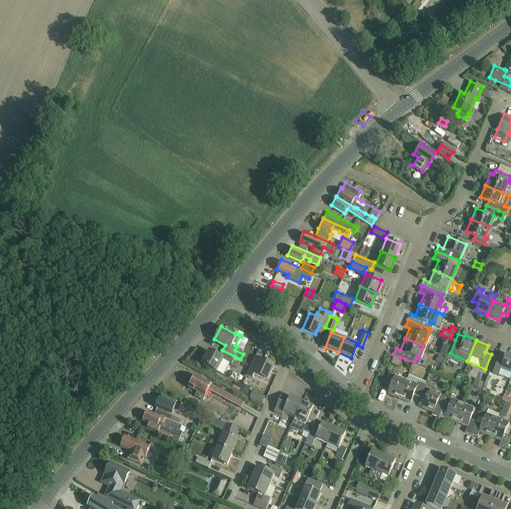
[(208,349),(201,362),(215,369),(222,373),(229,361),(231,362),(234,356),(222,350),(219,355),(208,349)]
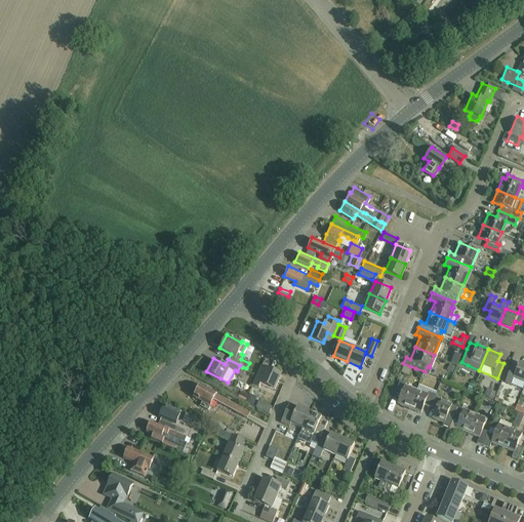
[(510,366),(505,380),(510,383),(513,376),(523,380),(523,363),(519,361),(516,369),(510,366)]
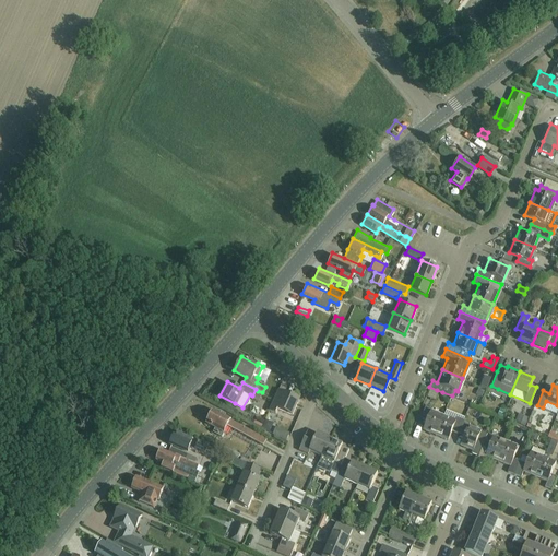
[(429,387),(426,394),(434,398),(437,390),(429,387)]
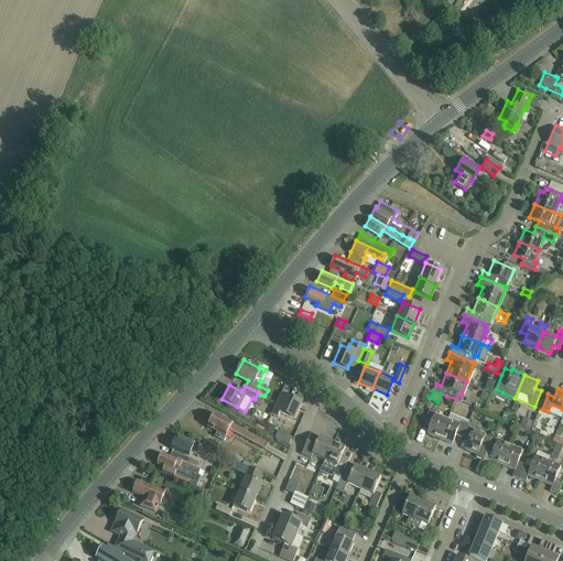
[(258,392),(255,399),(257,400),(261,402),(264,396),(260,395),(258,392)]
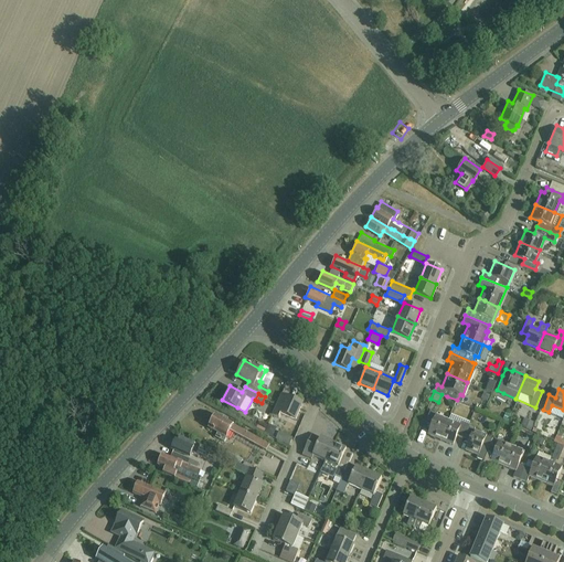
[(295,417),(301,401),(286,394),(286,395),(280,393),(272,413),(278,415),(280,412),(295,417)]
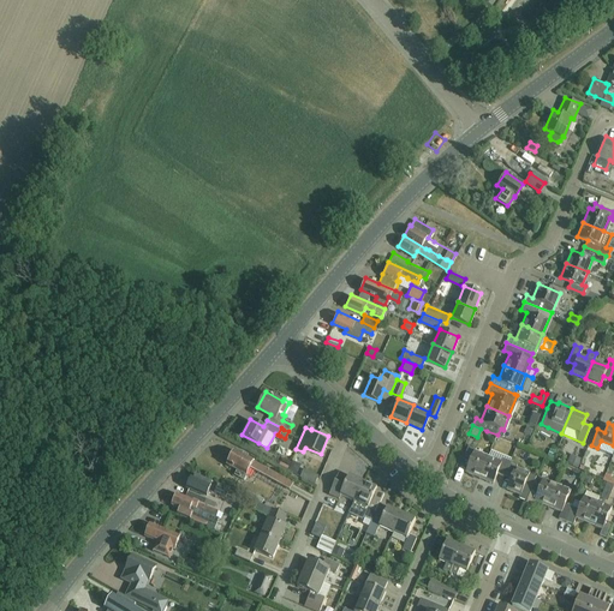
[(478,477),(487,455),(474,450),(475,445),(468,443),(463,457),(469,460),(464,471),(478,477)]
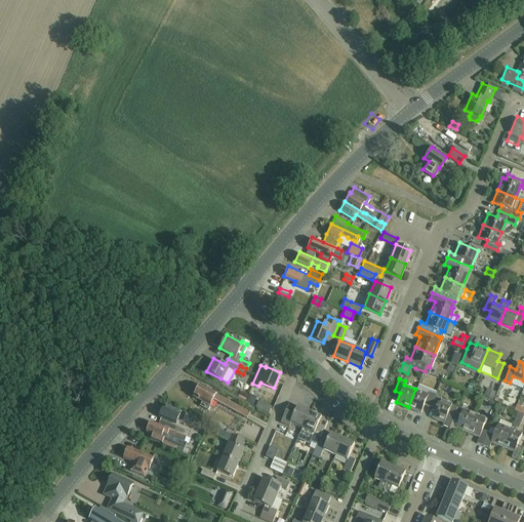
[(246,416),(249,410),(200,384),(194,396),(202,400),(200,404),(208,408),(213,398),(246,416)]
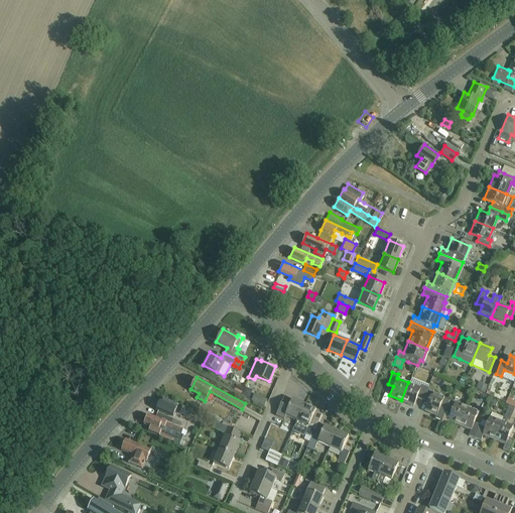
[(484,392),(487,384),(478,381),(475,388),(484,392)]
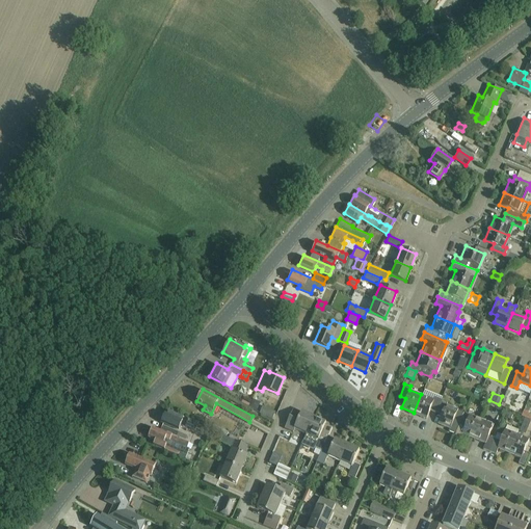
[(421,394),(414,413),(426,418),(429,408),(435,411),(440,398),(433,396),(432,399),(421,394)]
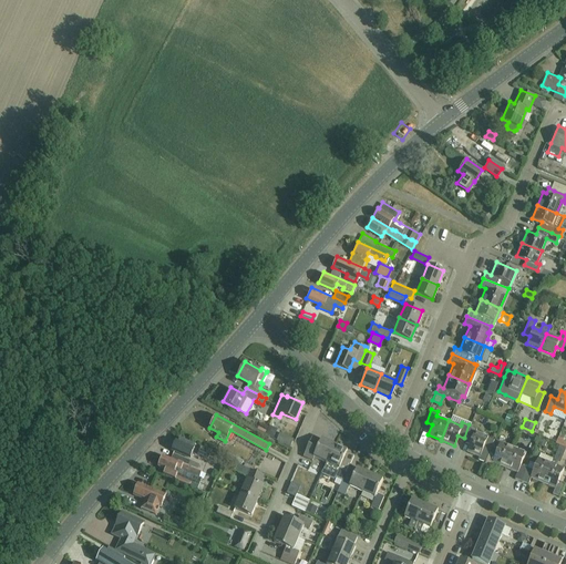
[(476,428),(469,424),(464,438),(471,441),(466,451),(479,455),(477,459),(484,461),(489,451),(493,439),(474,431),(476,428)]
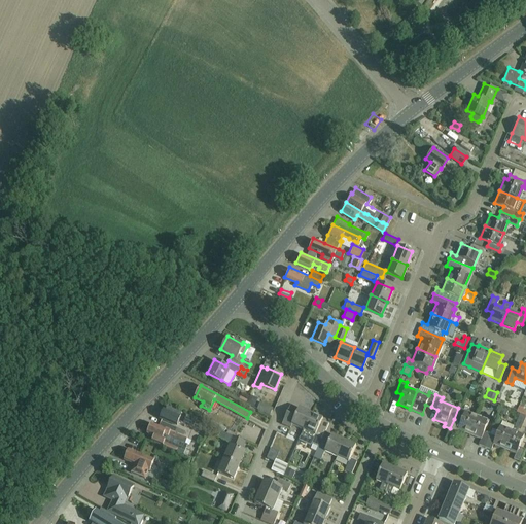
[(259,399),(256,407),(270,412),(273,406),(259,399)]
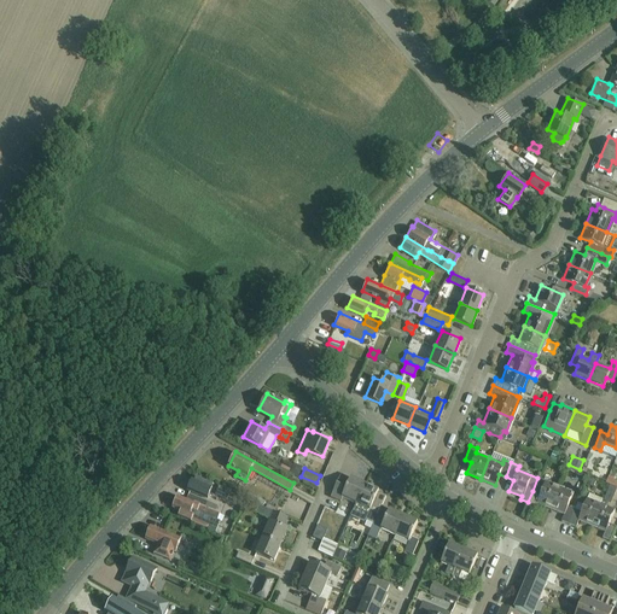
[(355,502),(364,481),(350,475),(349,478),(338,473),(330,493),(339,498),(341,496),(355,502)]
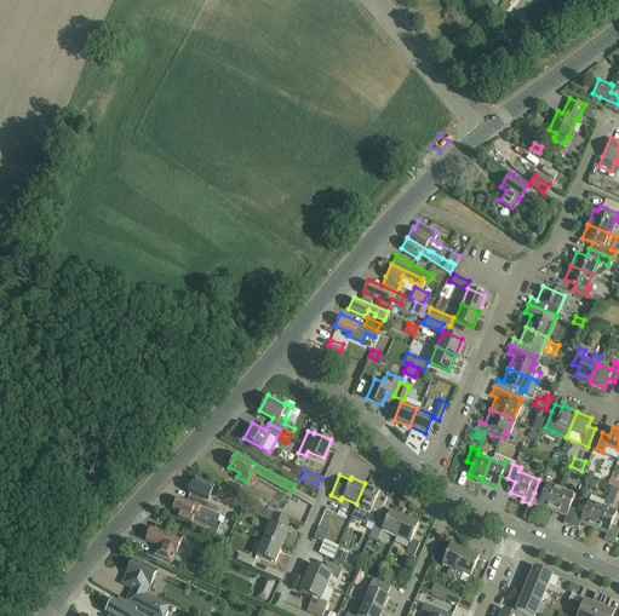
[(590,476),(586,483),(594,487),(597,479),(590,476)]
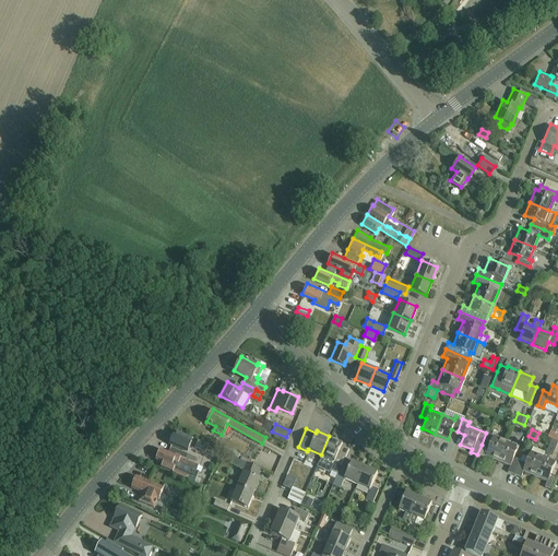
[(557,433),(549,429),(547,436),(557,439),(557,438),(557,433)]
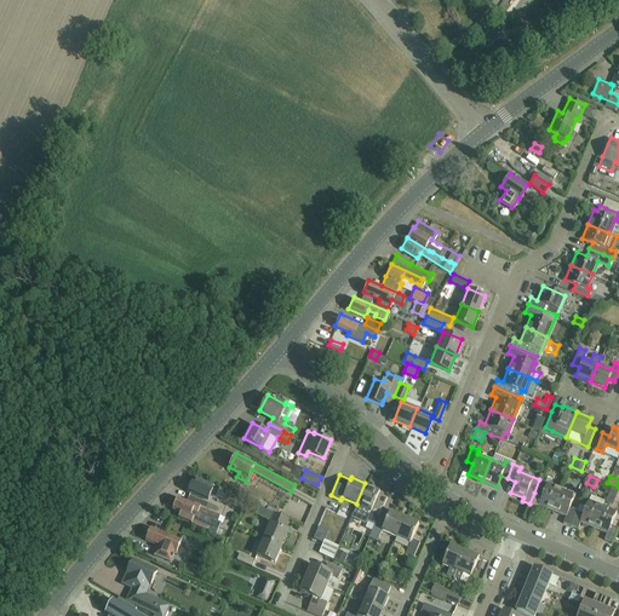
[(227,499),(229,493),(196,478),(195,482),(193,481),(188,490),(191,491),(188,500),(206,507),(210,499),(206,498),(210,491),(227,499)]
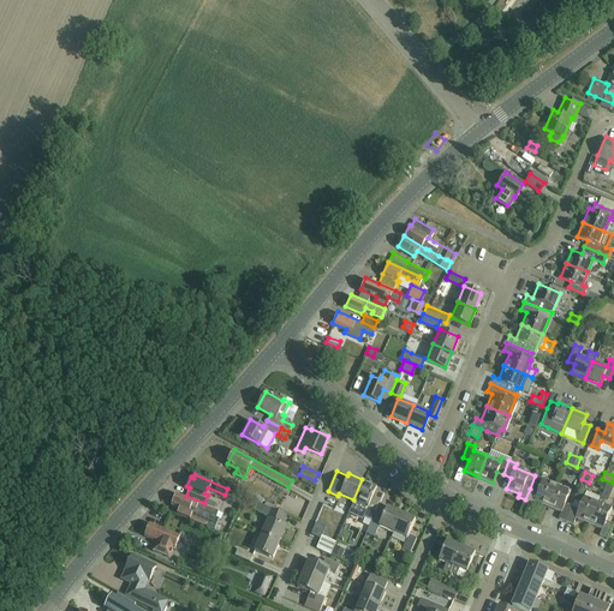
[(530,489),(525,499),(524,503),(531,505),(534,501),(547,505),(555,484),(542,478),(536,491),(530,489)]
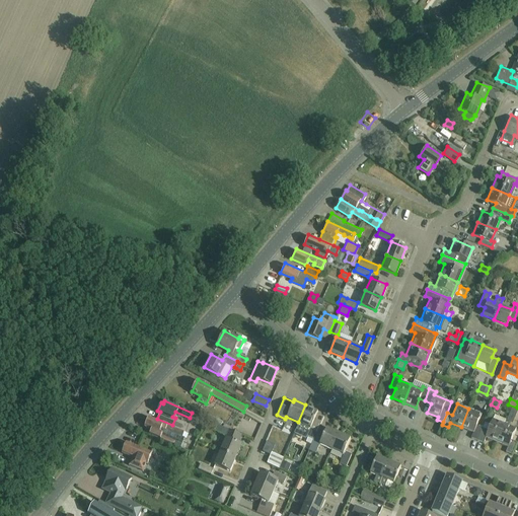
[(298,422),(293,431),(305,437),(306,435),(313,438),(318,426),(323,415),(316,412),(317,411),(305,404),(298,422)]
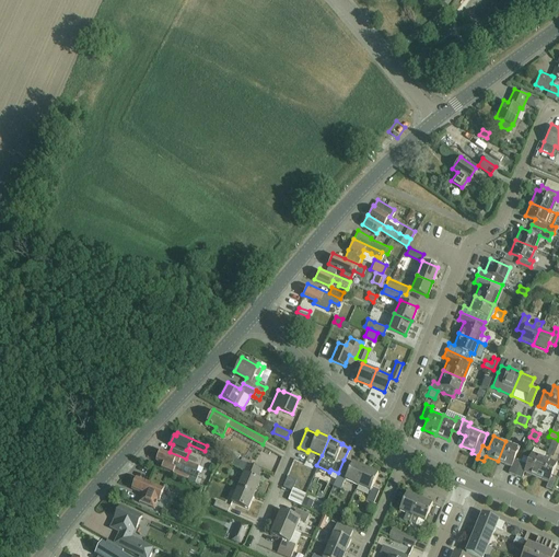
[(551,439),(548,445),(555,449),(558,441),(551,439)]
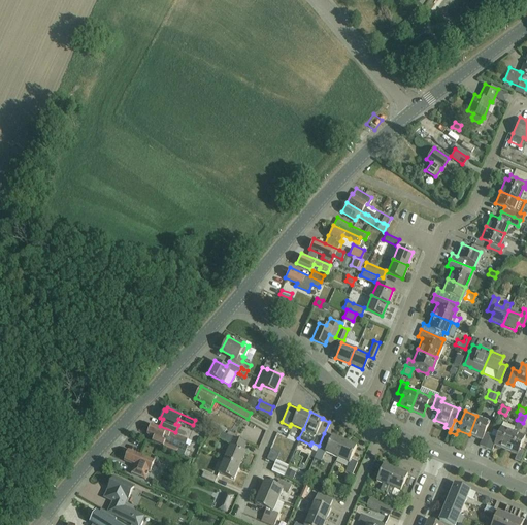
[(476,416),(469,434),(481,439),(479,444),(485,447),(490,434),(484,431),(489,421),(476,416)]
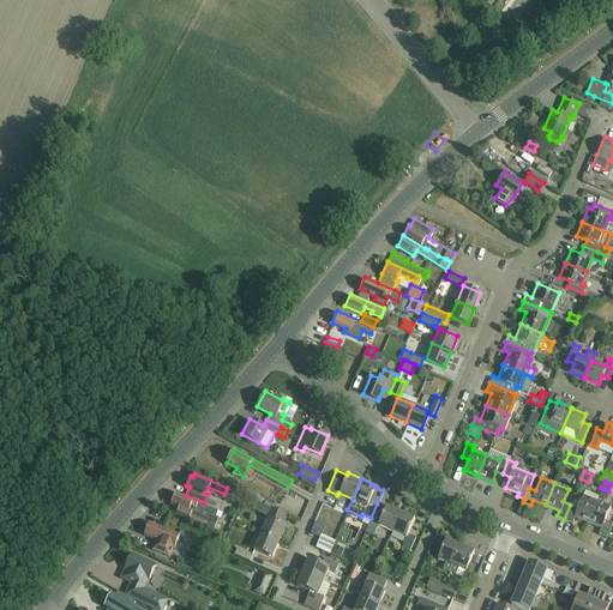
[(246,487),(244,491),(260,501),(263,495),(246,487)]
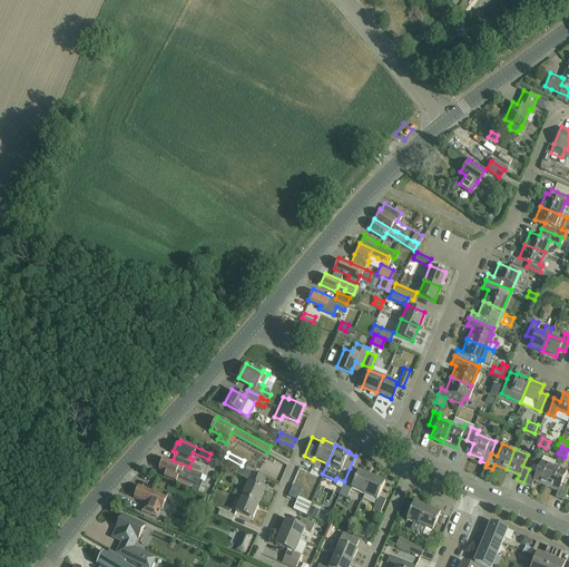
[(529,469),(523,482),(530,486),(532,479),(545,485),(552,465),(555,459),(542,453),(540,459),(538,465),(535,471),(529,469)]
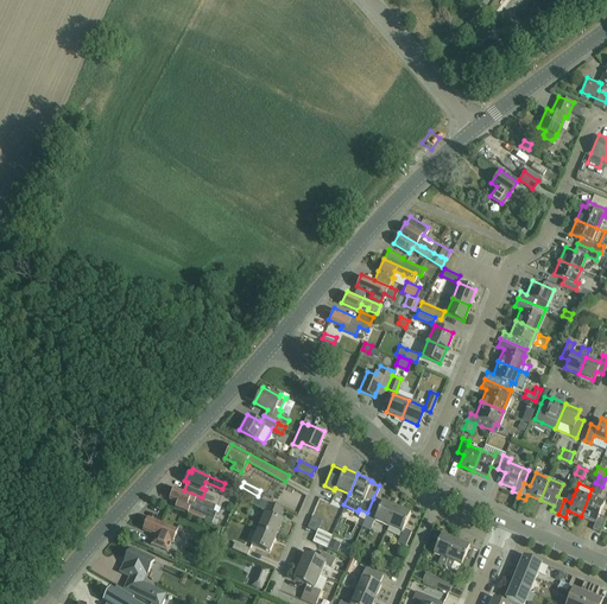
[(175,487),(170,498),(177,501),(176,504),(179,507),(179,508),(206,519),(210,521),(215,510),(213,510),(216,503),(213,502),(202,497),(184,490),(175,487)]
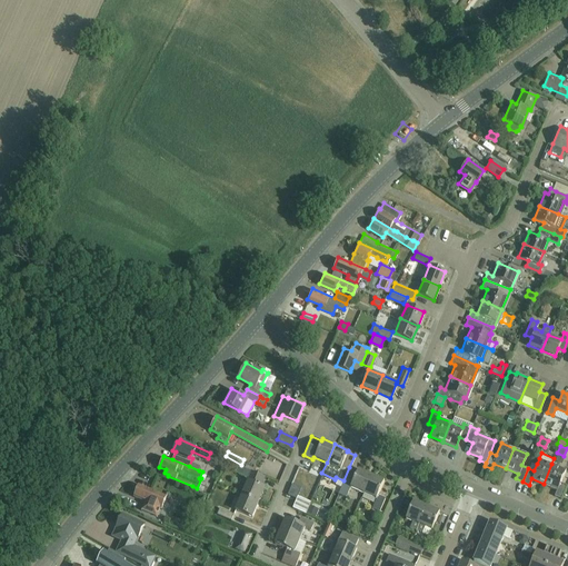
[(241,494),(258,500),(263,486),(261,485),(266,475),(251,469),(238,464),(235,469),(249,476),(248,479),(245,478),(242,477),(240,479),(239,483),(238,485),(240,487),(243,488),(241,494)]
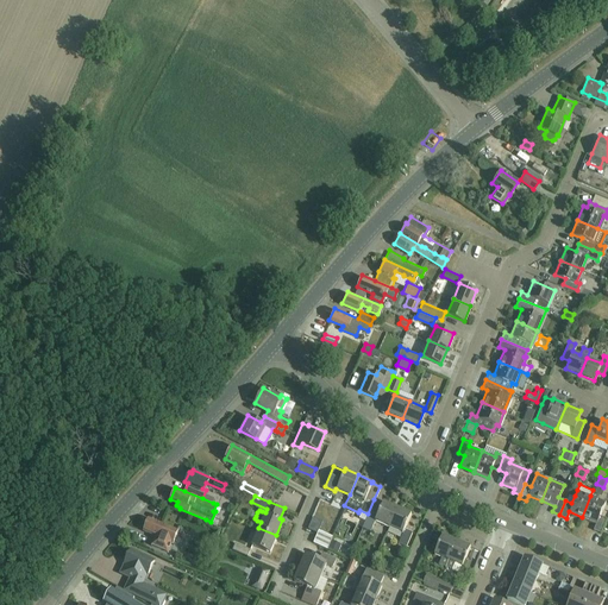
[(590,496),(582,517),(595,522),(593,528),(600,531),(606,517),(599,514),(605,502),(590,496)]
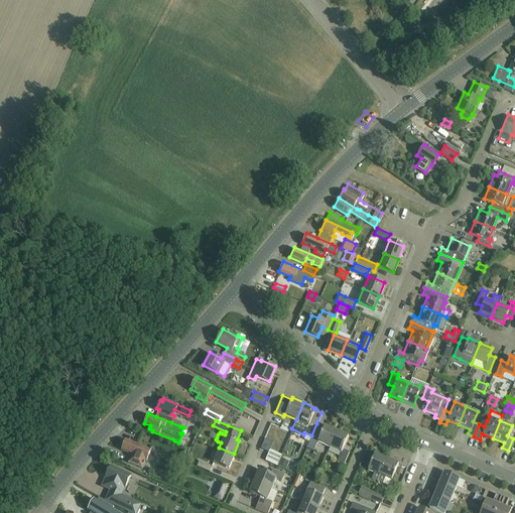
[(316,423),(311,435),(306,445),(313,449),(316,440),(329,445),(336,428),(325,423),(324,426),(316,423)]
